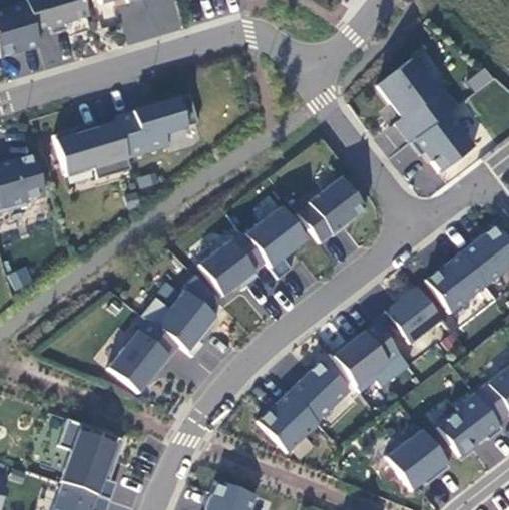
[(38,30),(52,25),(55,33),(71,28),(69,21),(91,15),(86,0),(29,0),(29,1),(38,30)]
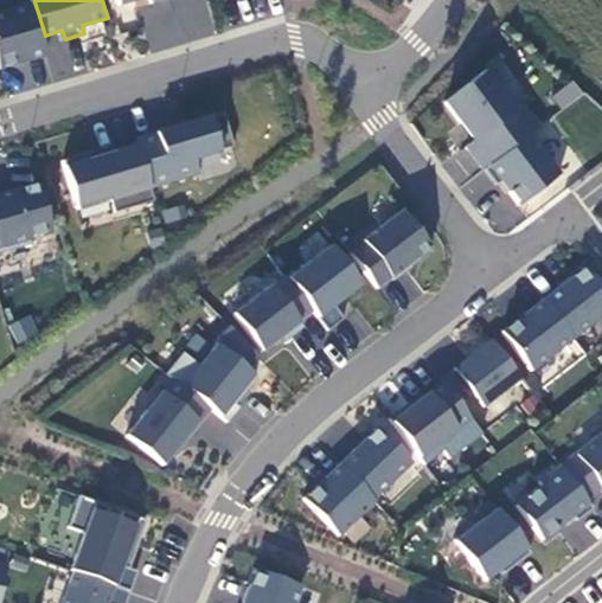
[(45,36),(34,1),(0,12),(0,58),(2,66),(50,52),(45,36)]
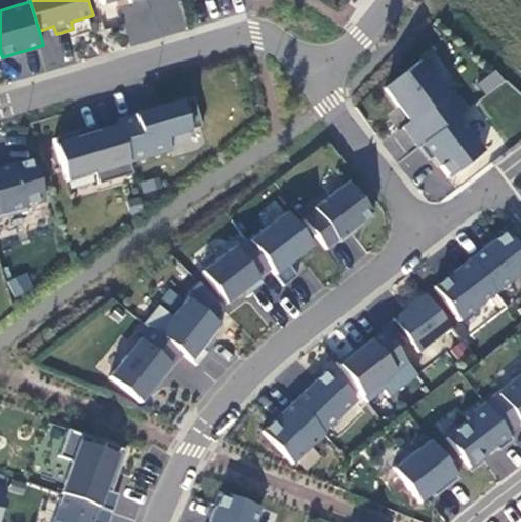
[(406,125),(422,145),(462,114),(470,107),(454,87),(448,92),(423,58),(387,86),(413,120),(406,125)]
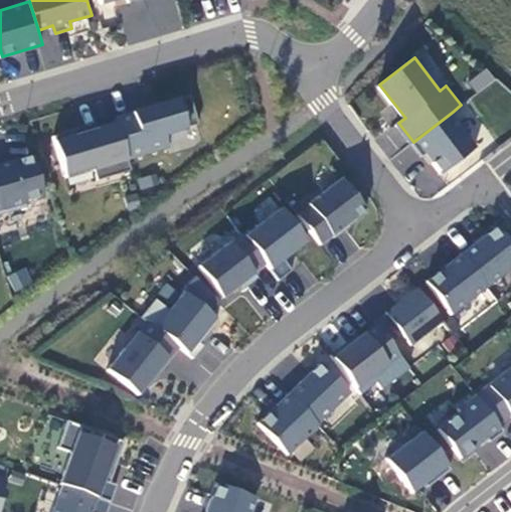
[(192,94),(118,116),(119,121),(130,157),(171,145),(167,133),(201,123),(192,94)]
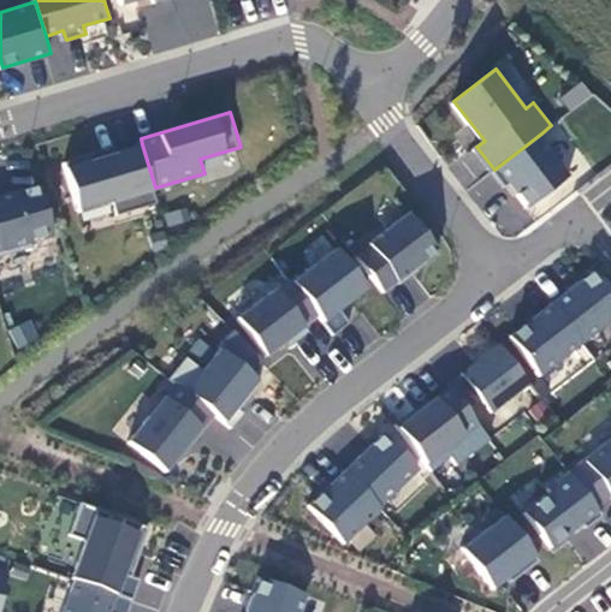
[(541,134),(494,170),(508,185),(512,182),(531,206),(573,174),(541,134)]
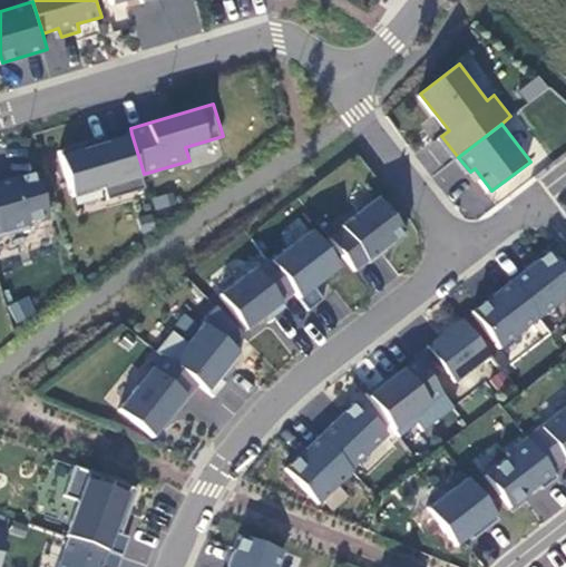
[(144,174),(132,134),(97,144),(95,139),(61,149),(76,195),(107,186),(111,198),(148,187),(144,174)]
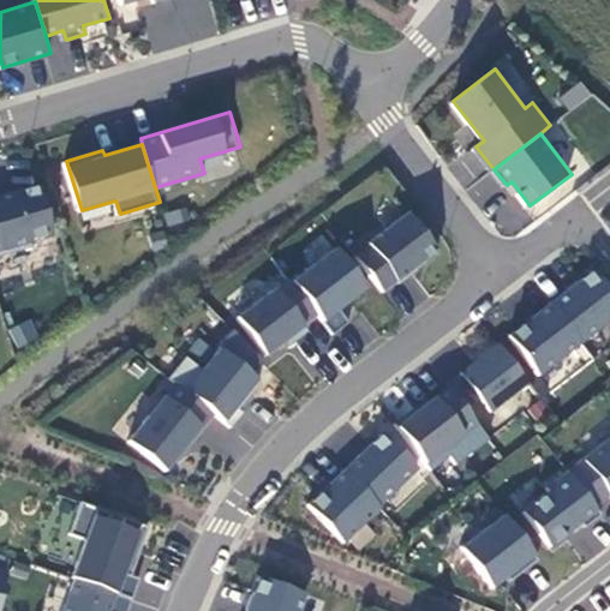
[(33,238),(57,231),(42,184),(10,193),(10,197),(0,199),(0,251),(34,241),(33,238)]
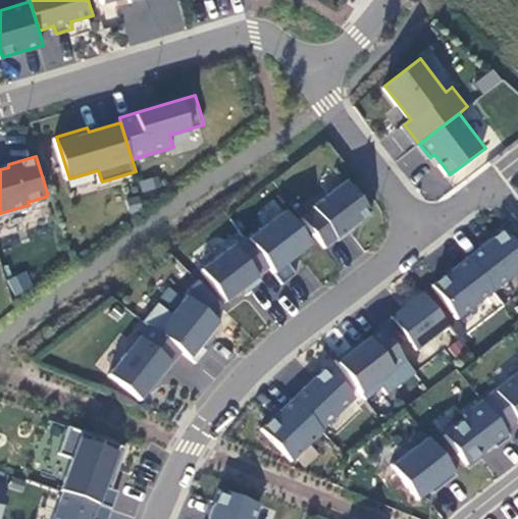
[(317,207),(305,216),(328,246),(341,237),(342,239),(356,227),(355,225),(374,211),(349,178),(315,205),(317,207)]
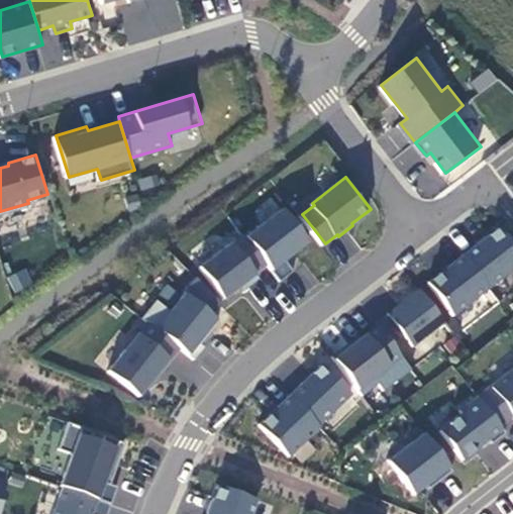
[(140,194),(130,197),(132,207),(143,205),(140,194)]
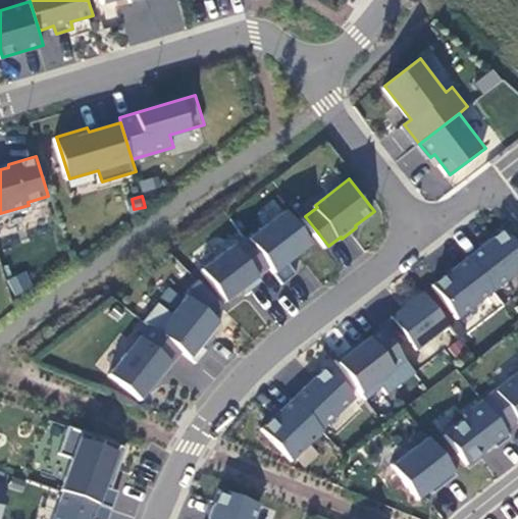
[(288,209),(251,238),(272,266),(286,282),(299,272),(291,260),(313,243),(288,209)]
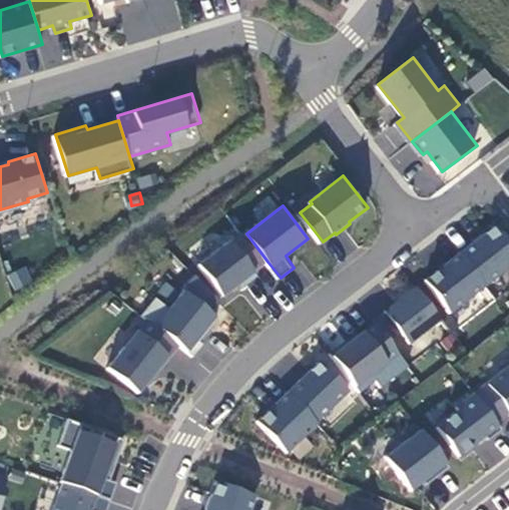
[(462,250),(488,284),(508,267),(508,237),(498,223),(462,250)]
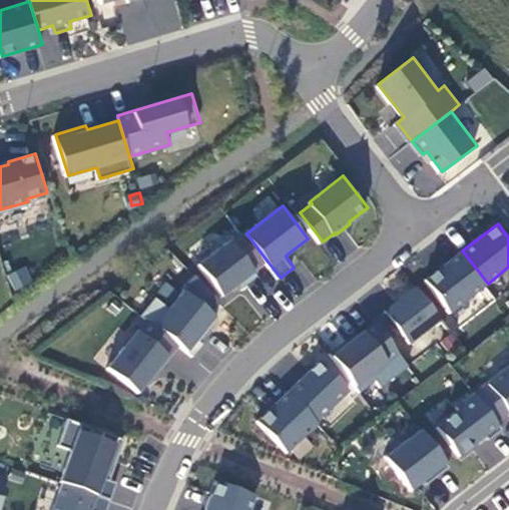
[(256,271),(268,262),(246,233),(244,231),(232,240),(231,238),(199,264),(224,296),(241,282),(244,286),(259,275),(256,271)]
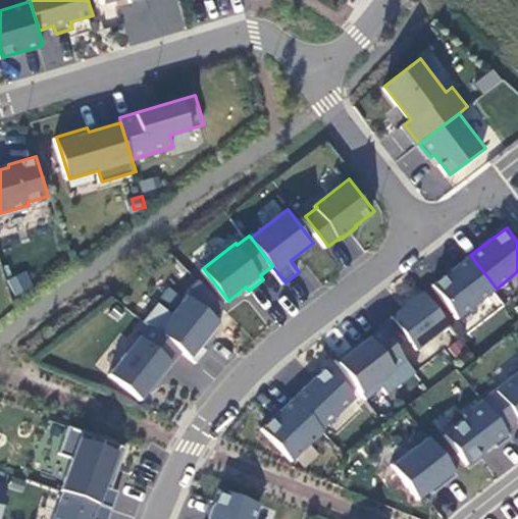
[(470,255),(434,282),(461,317),(497,289),(470,255)]
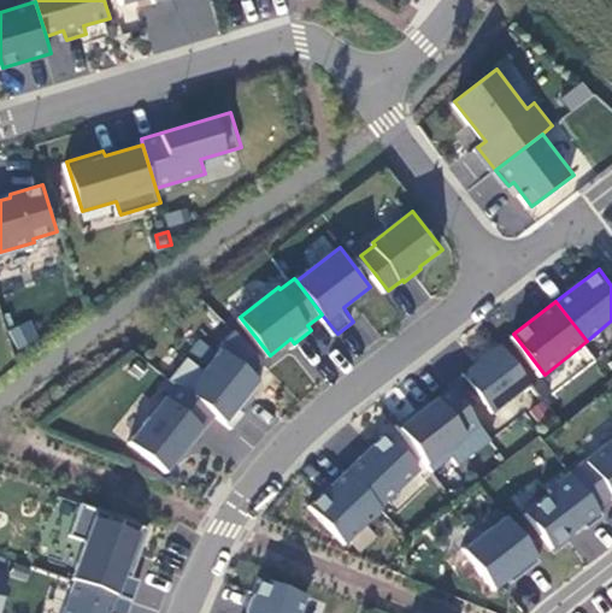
[(23,345),(40,336),(31,320),(15,329),(23,345)]
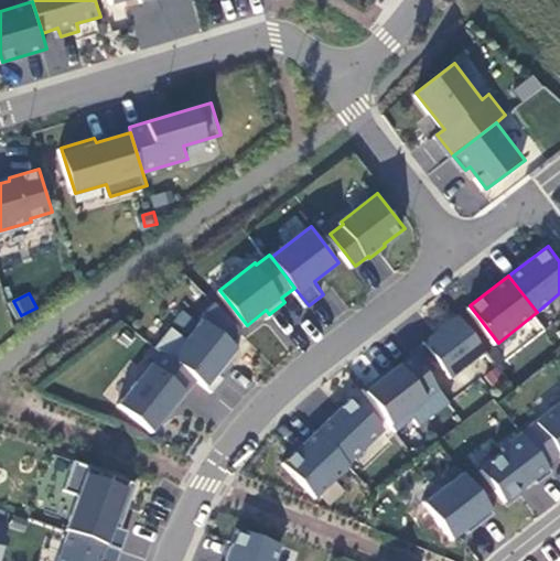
[(454,376),(488,349),(461,313),(426,340),(454,376)]
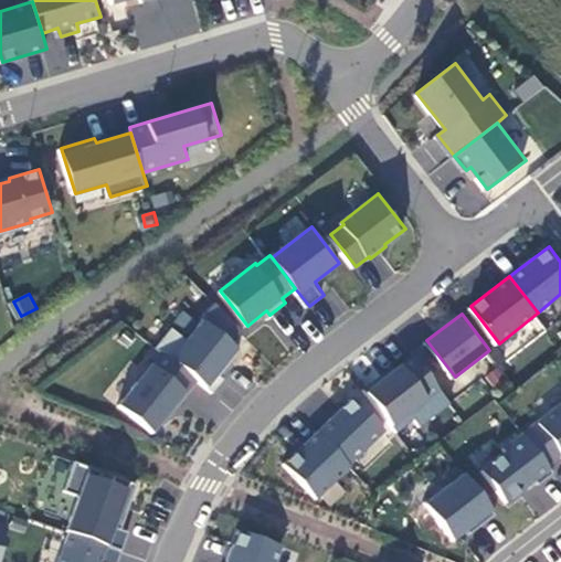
[(228,363),(230,364),(242,349),(204,319),(189,338),(173,326),(158,346),(163,350),(201,380),(215,392),(226,378),(220,372),(228,363)]
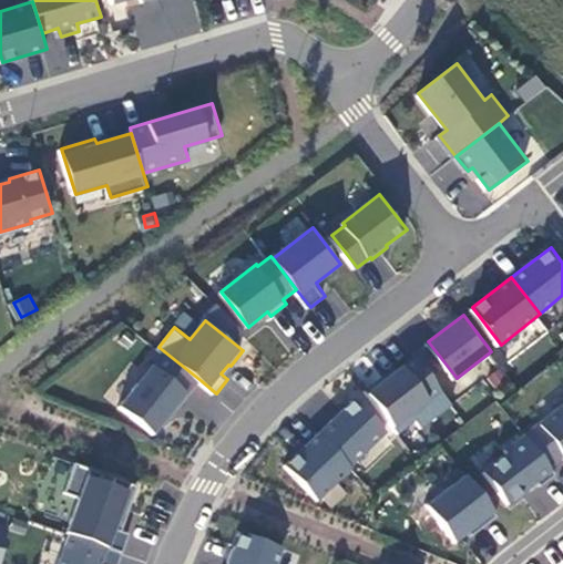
[(524,370),(561,341),(550,328),(513,356),(524,370)]
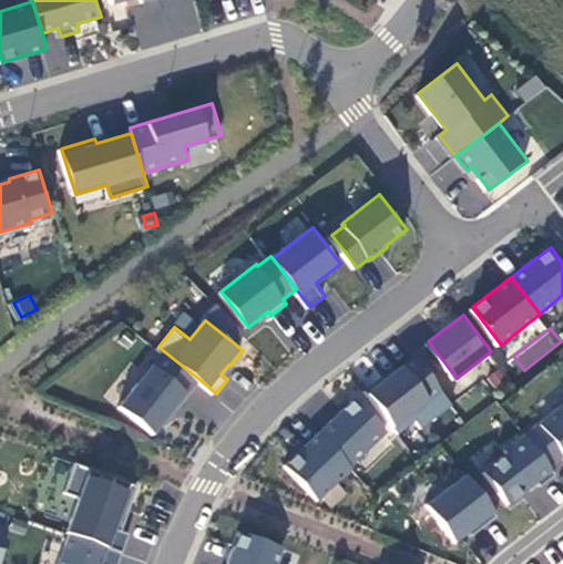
[(175,413),(202,381),(164,351),(153,363),(152,362),(137,379),(140,381),(121,404),(156,433),(173,412),(175,413)]
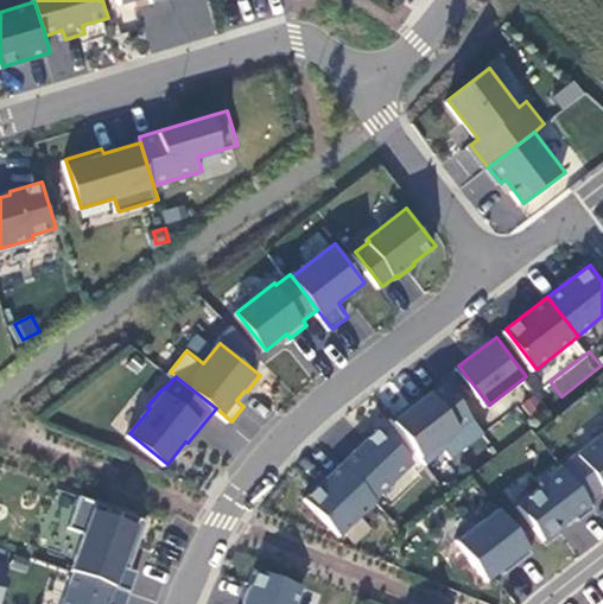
[(481,423),(448,381),(417,405),(414,401),(393,417),(429,463),(448,449),(454,457),(473,443),(467,434),(481,423)]
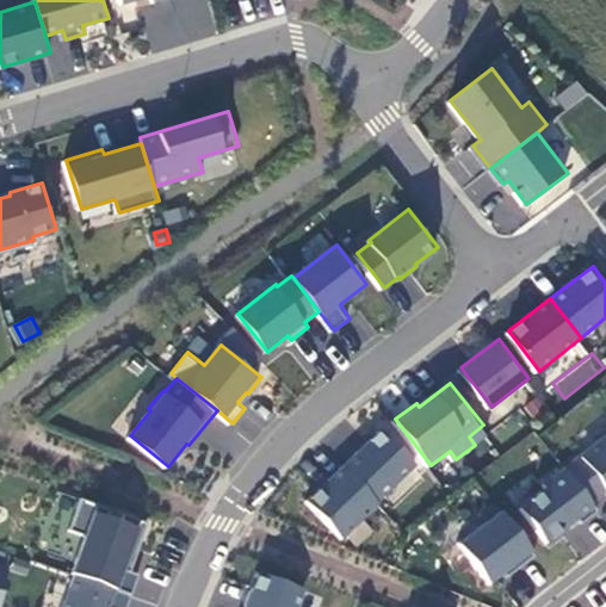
[(508,439),(527,421),(517,410),(498,427),(508,439)]
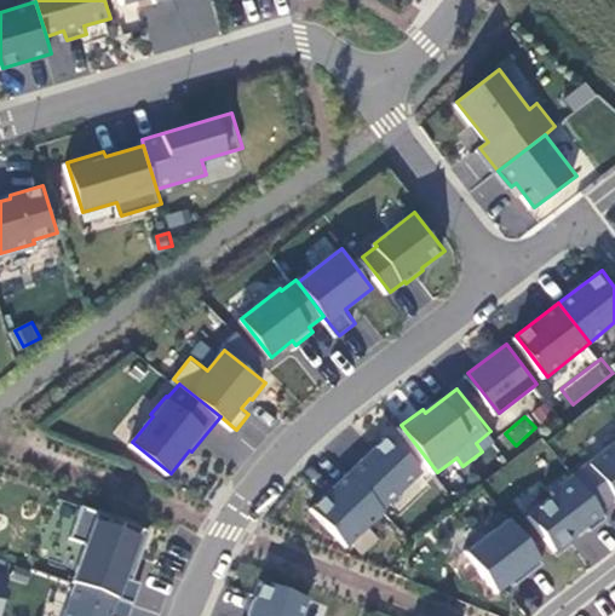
[(476,443),(482,452),(496,441),(490,431),(476,443)]
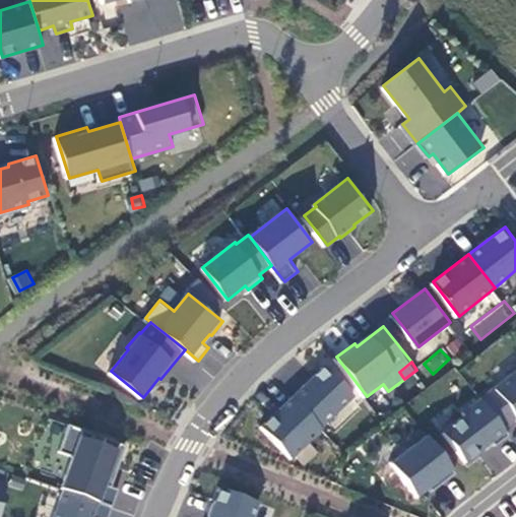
[(295,395),(323,426),(357,394),(327,364),(295,395)]
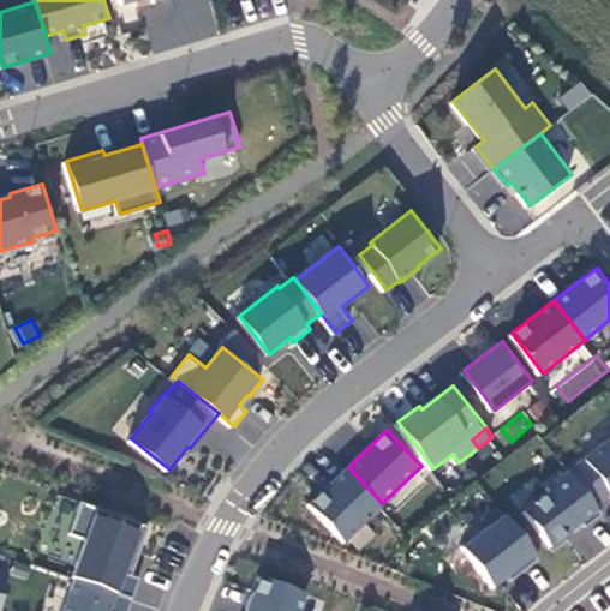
[(609,439),(572,471),(598,503),(609,495),(609,439)]
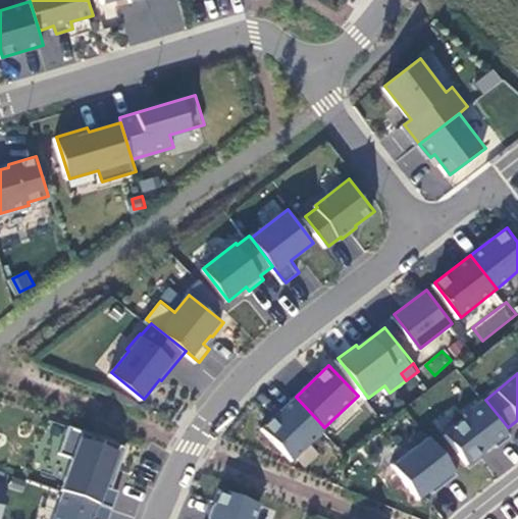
[(324,427),(296,397),(264,427),(295,459),(326,429),(324,427)]
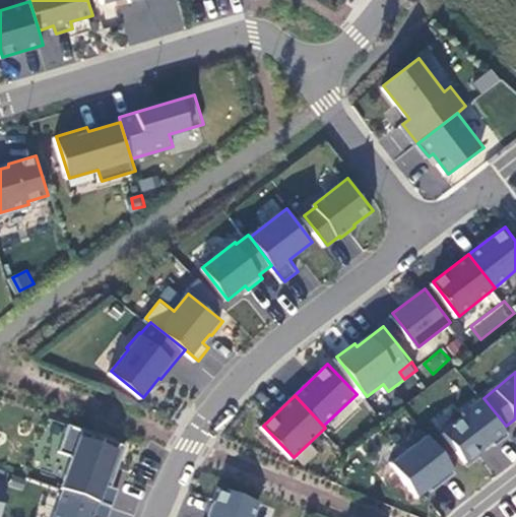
[(498,444),(511,434),(506,426),(484,398),(482,397),(464,410),(467,414),(446,431),(468,460),(495,440),(498,444)]
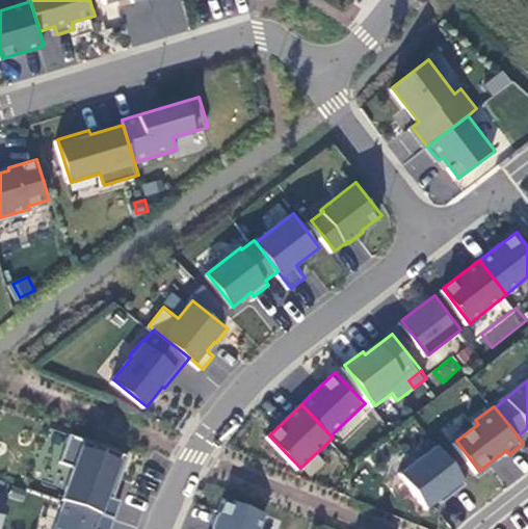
[(103,512),(116,519),(124,500),(116,498),(132,456),(111,448),(108,455),(97,451),(99,444),(73,433),(62,460),(77,466),(64,499),(68,500),(103,512)]
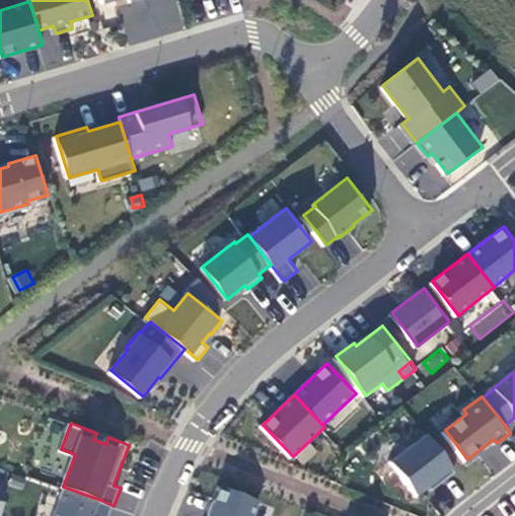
[(443,482),(456,471),(427,433),(391,460),(418,495),(430,485),(440,477),(443,482)]
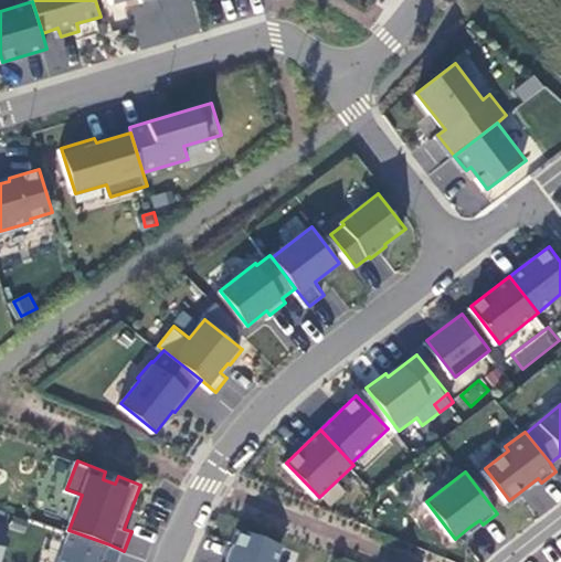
[(483,525),(479,520),(468,528),(472,532),(483,525)]
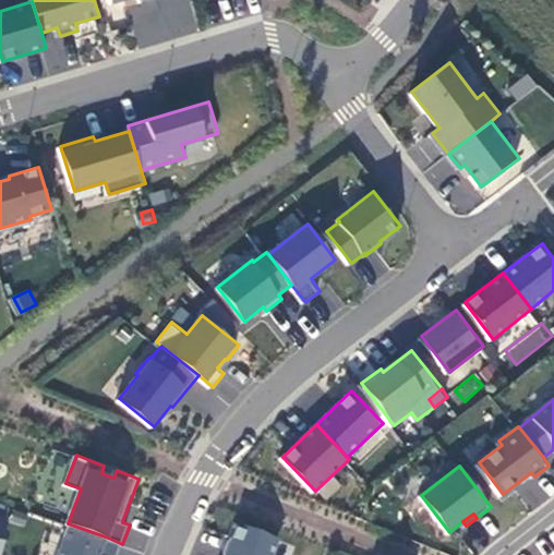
[(0,554),(2,554),(10,518),(0,516),(0,554)]
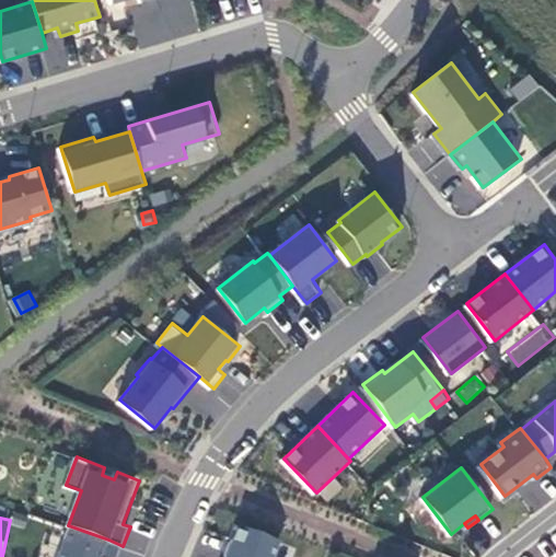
[(227,556),(275,556),(282,540),(239,523),(227,556)]
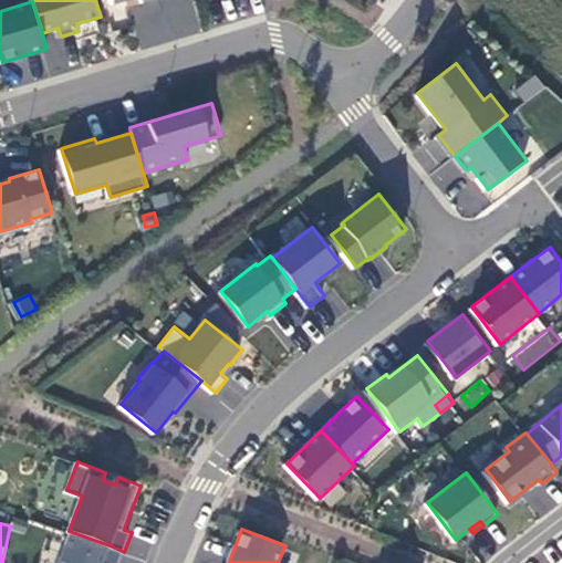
[(120,562),(124,552),(72,532),(59,562),(120,562)]
